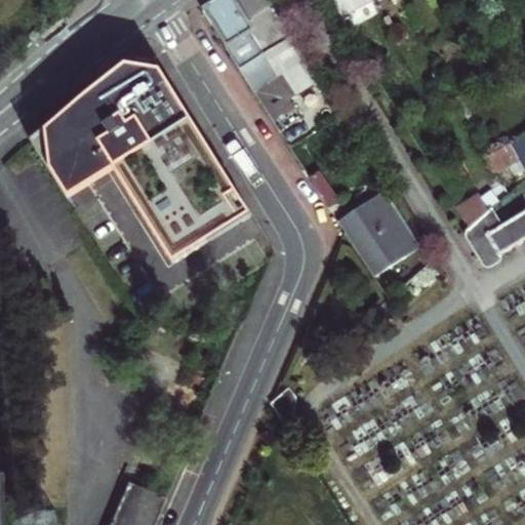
[(210,24),(279,135),(300,122),(287,99),(317,81),(267,0),(219,0),(203,11),(210,24)]
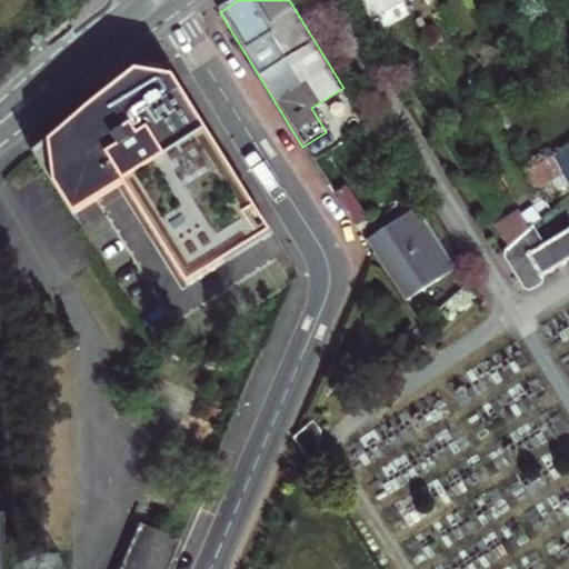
[(402,0),(355,0),(368,21),(405,5),(402,0)]
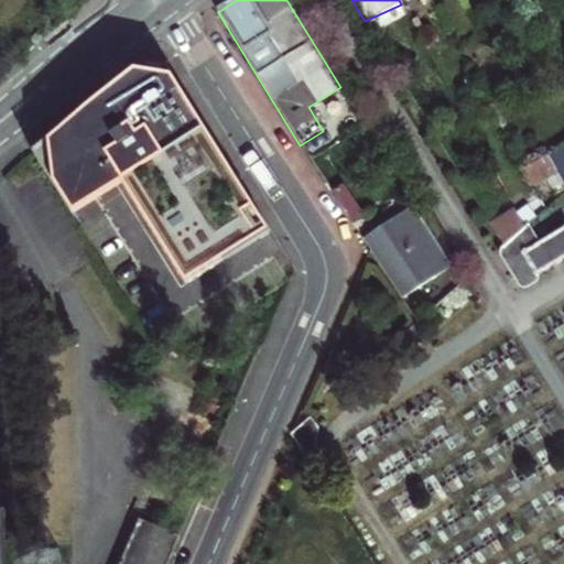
[(270,226),(171,68),(132,60),(31,148),(75,213),(118,182),(186,284),(270,226)]
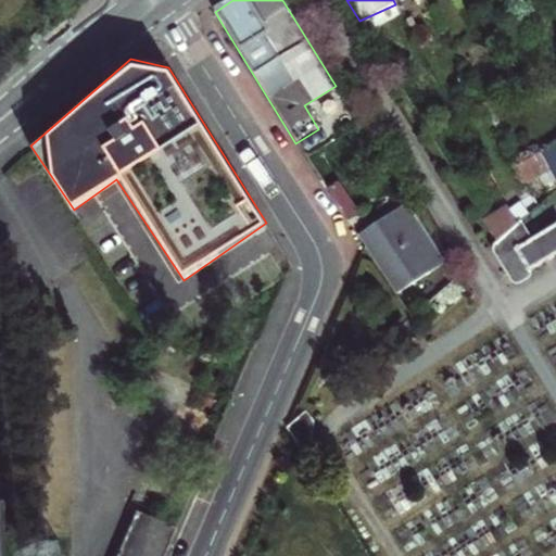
[(555,139),(538,154),(547,171),(555,186),(555,185),(555,139)]
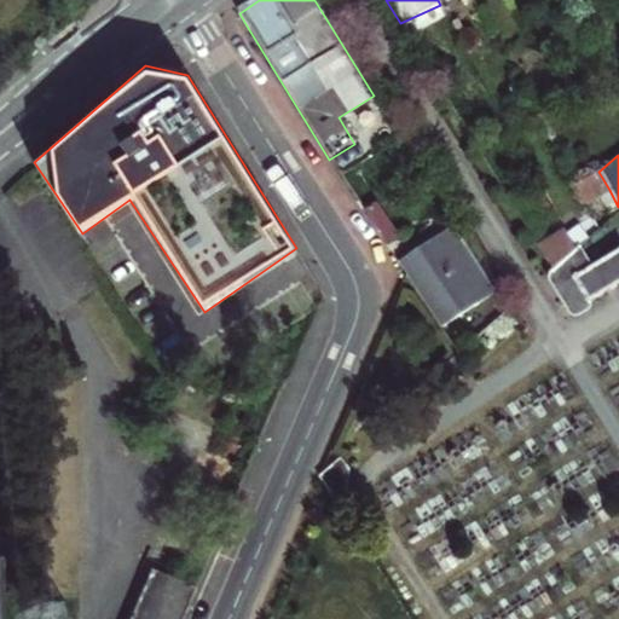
[(599,172),(572,186),(583,204),(609,190),(599,172)]
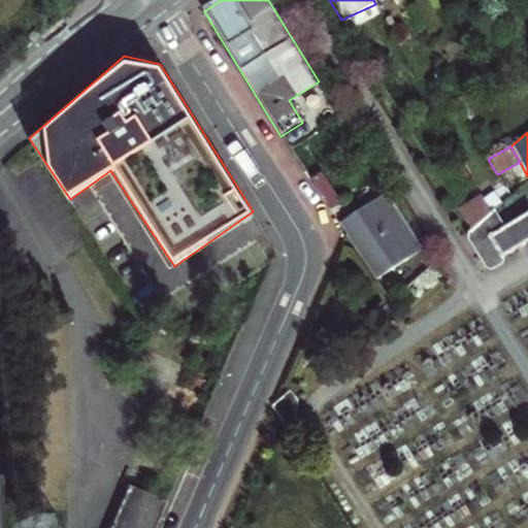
[(320,175),(308,182),(329,215),(339,206),(320,175)]
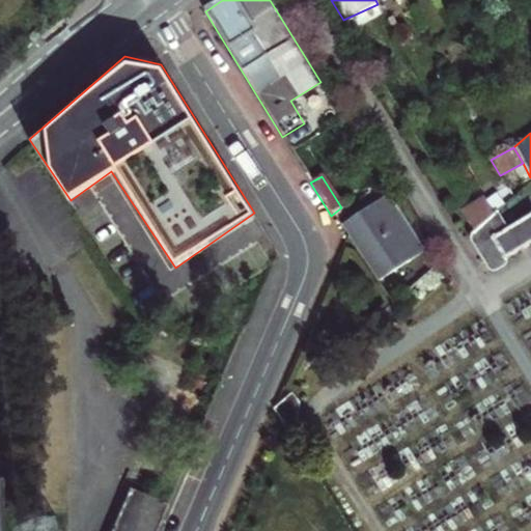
[(425,254),(390,197),(339,228),(374,286),(425,254)]
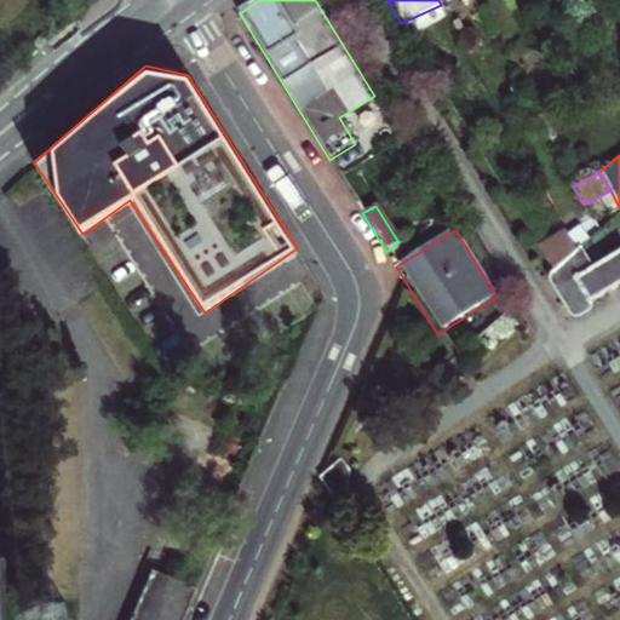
[(562,230),(537,246),(551,270),(573,250),(562,230)]
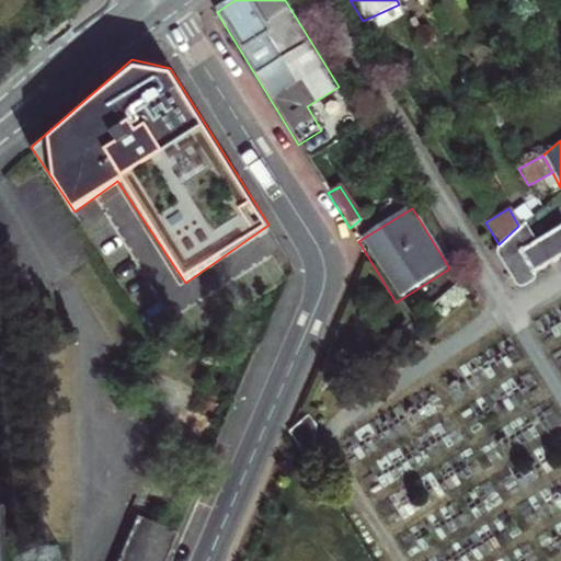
[(511,236),(534,274),(560,258),(560,227),(537,242),(526,222),(511,236)]
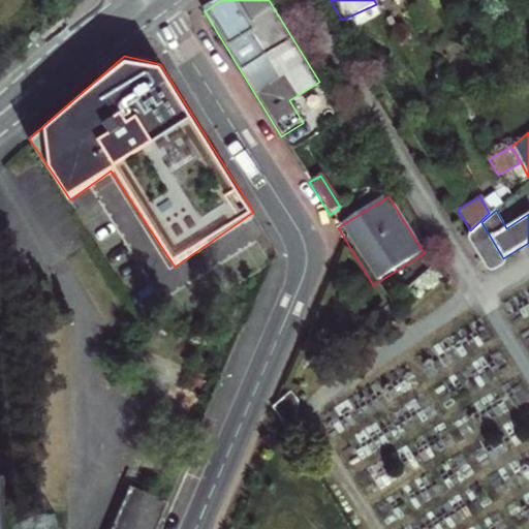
[(471,231),(492,266),(503,258),(481,222),(471,231)]
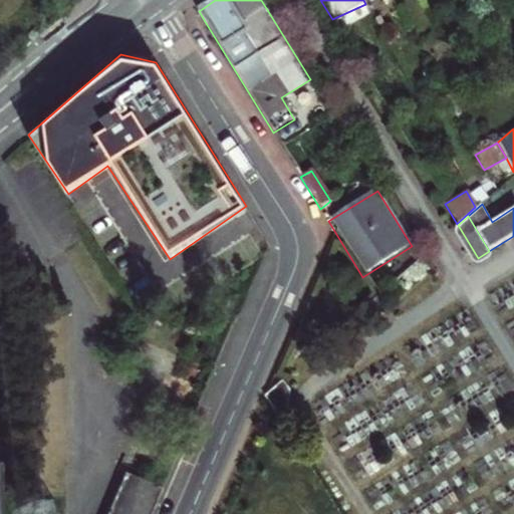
[(283,381),(265,397),(278,416),(288,410),(291,390),(283,381)]
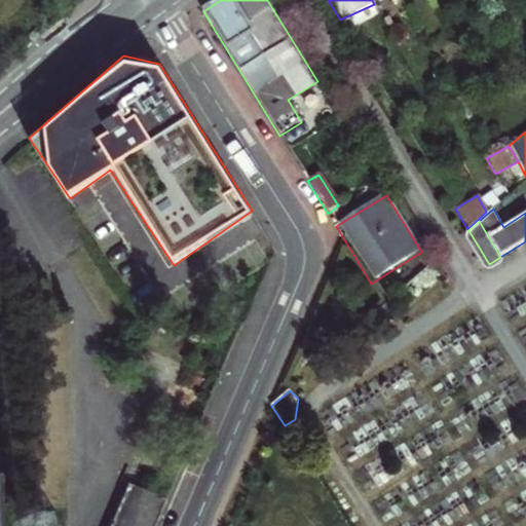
[(111,525),(156,525),(167,500),(129,484),(111,525)]
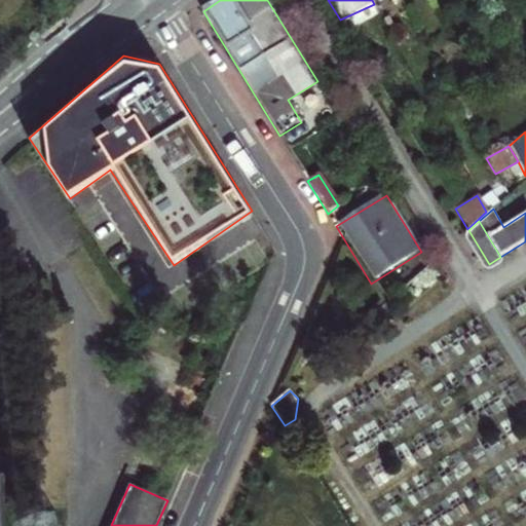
[(58,525),(57,511),(23,513),(23,525),(58,525)]
